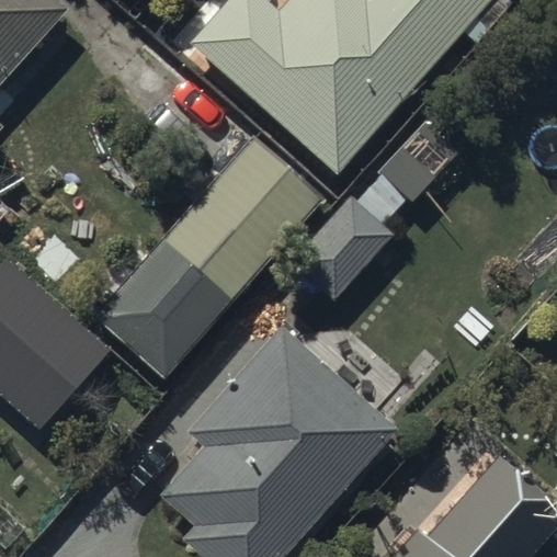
[(0,82),(66,8),(56,0),(0,0),(0,131),(3,127),(0,124),(0,82)]
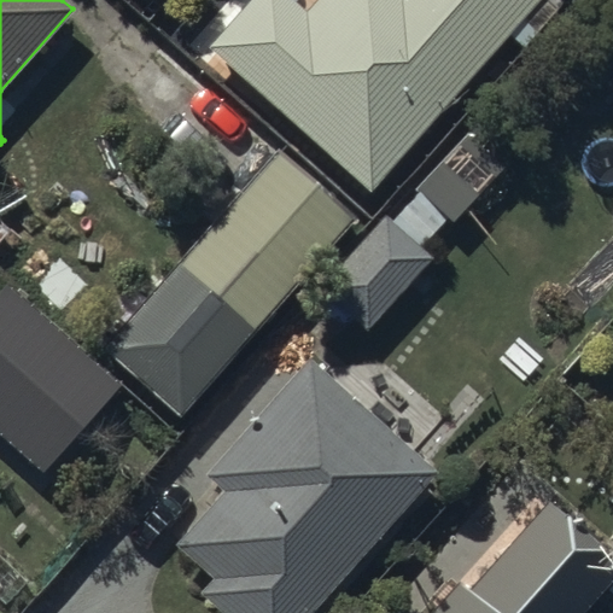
[(246,0),(205,47),(372,192),(512,31),(524,44),(564,0),(313,0),(307,7),(298,0),(246,0)]
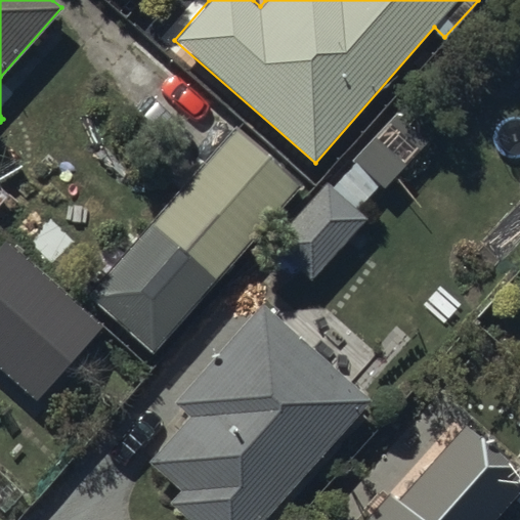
[(270,244),(312,280),(366,218),(357,211),(381,183),(387,188),(431,138),(398,111),(333,184),(328,179),(270,244)]
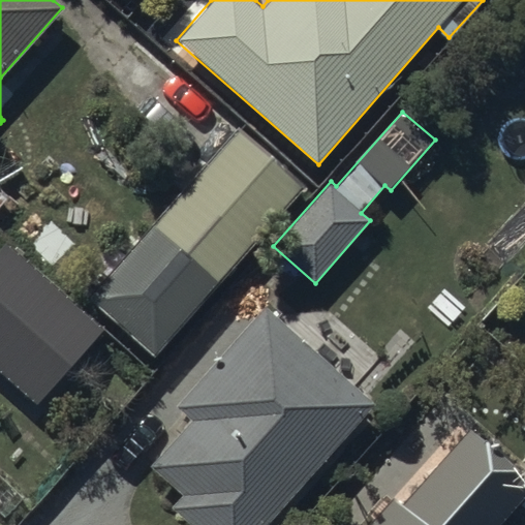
[(100,266),(82,287),(90,295),(87,298),(154,359),(308,184),(241,125),(111,274),(100,266)]
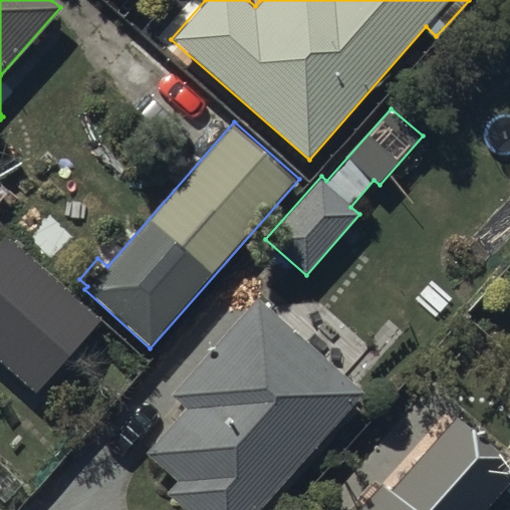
[(7,233),(0,240),(0,361),(25,386),(94,306),(7,233)]
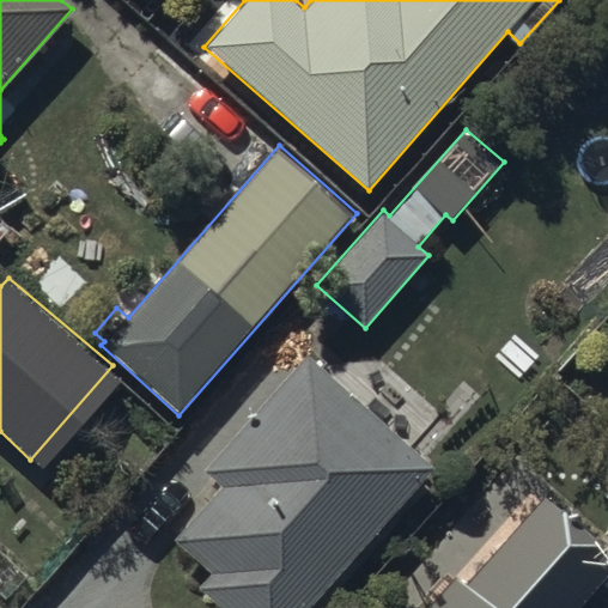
[(309,356),(202,470),(220,487),(172,541),(212,576),(198,591),(217,607),(310,607),(436,470),(309,356)]
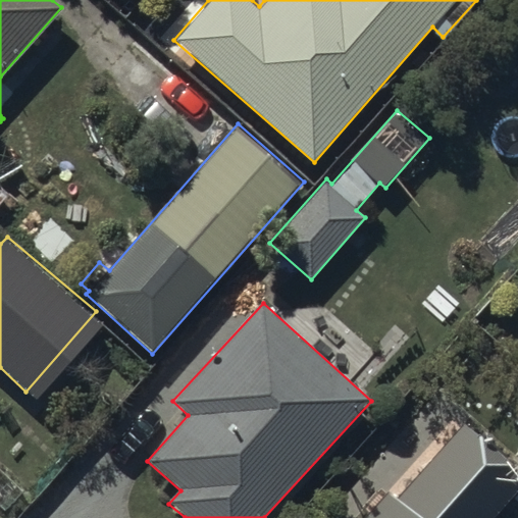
[(491,517),(517,489),(517,472),(447,407),(378,480),(390,490),(363,517),(491,517)]
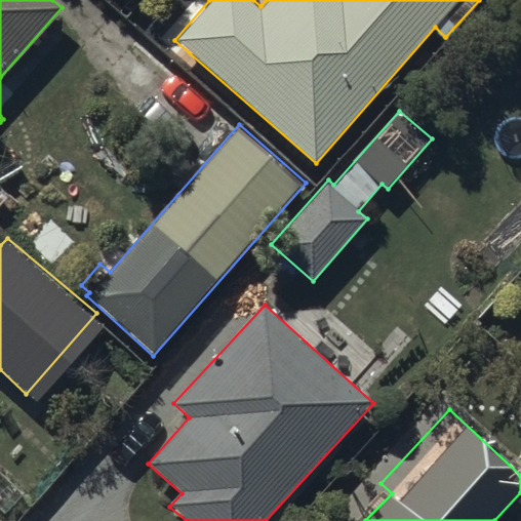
All buildings are outlined.
